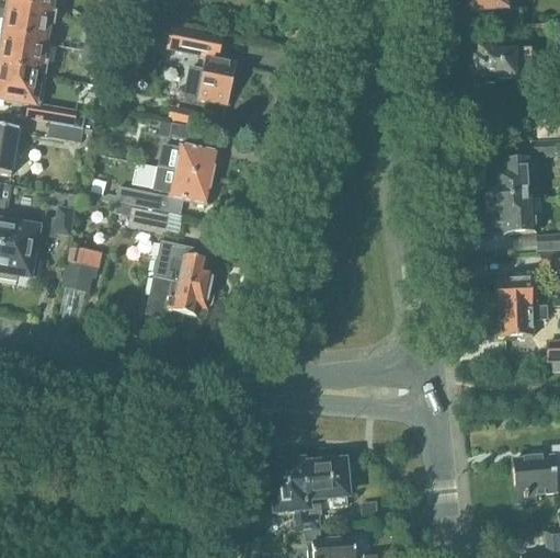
[(6,0),(6,2),(9,3),(9,4),(57,12),(57,11),(54,10),(56,0),(6,0)]
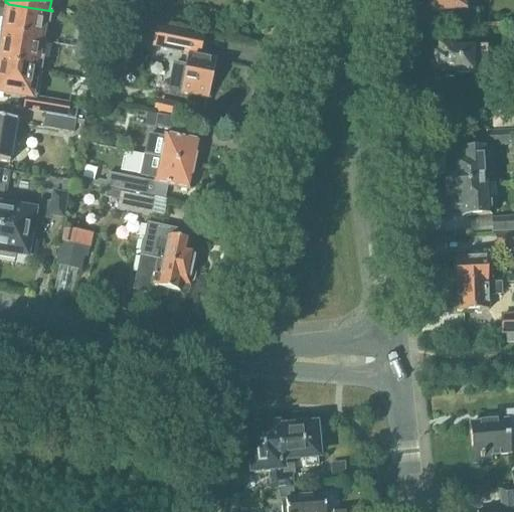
[(425,0),(426,2),(427,2),(429,12),(442,10),(451,10),(452,12),(453,24),(477,22),(476,4),(468,4),(467,0),(425,0)]
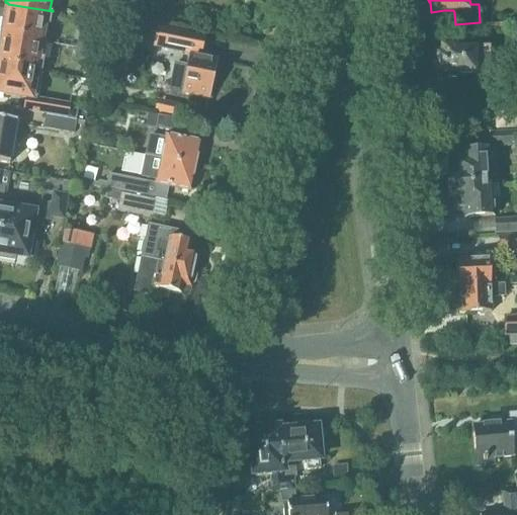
[(3,15),(0,31),(45,38),(47,24),(50,25),(53,11),(8,4),(6,15),(3,15)]
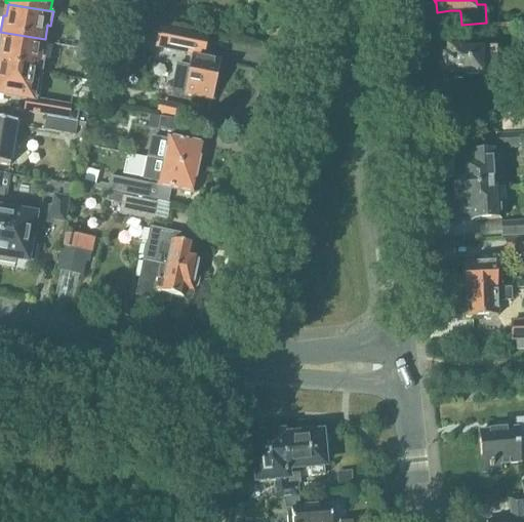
[(159,26),(156,44),(157,44),(193,51),(193,53),(191,54),(190,61),(191,63),(191,65),(177,63),(172,89),(185,92),(212,97),(220,56),(210,54),(211,48),(210,48),(210,50),(205,49),(208,35),(159,26)]
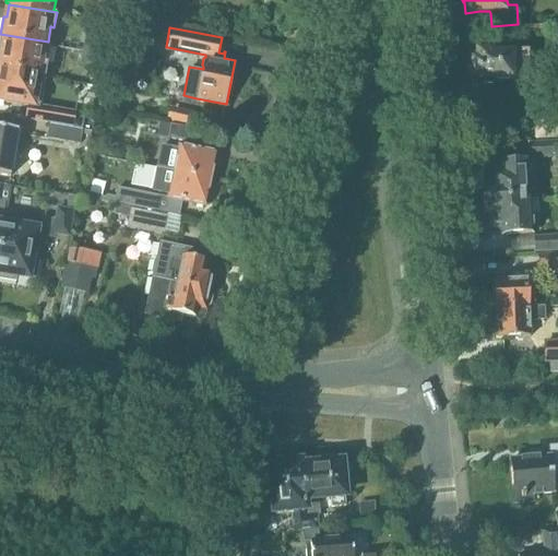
[(0,34),(0,35),(0,52),(1,52),(0,57),(0,66),(46,73),(48,61),(45,61),(48,42),(0,34)]
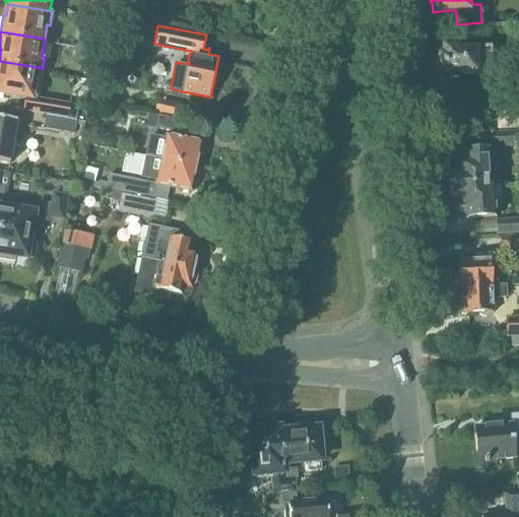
[(79,34),(77,45),(96,48),(99,38),(79,34)]
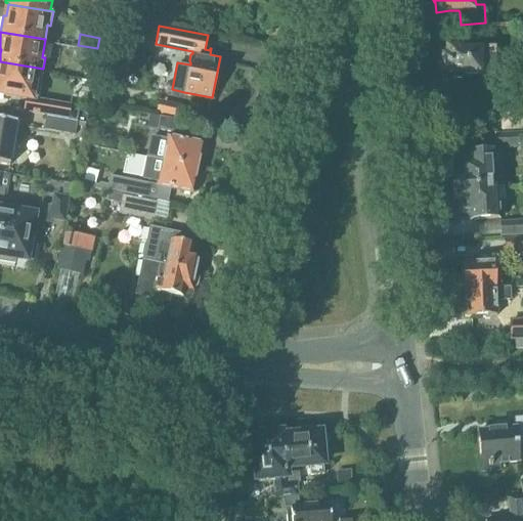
[(437,55),(437,67),(438,67),(438,72),(450,72),(453,76),(461,76),(463,72),(480,73),(483,76),(495,77),(495,45),(481,45),(481,46),(461,46),(461,45),(460,45),(460,44),(459,44),(458,44),(456,43),(445,43),(445,50),(438,50),(438,55),(437,55)]
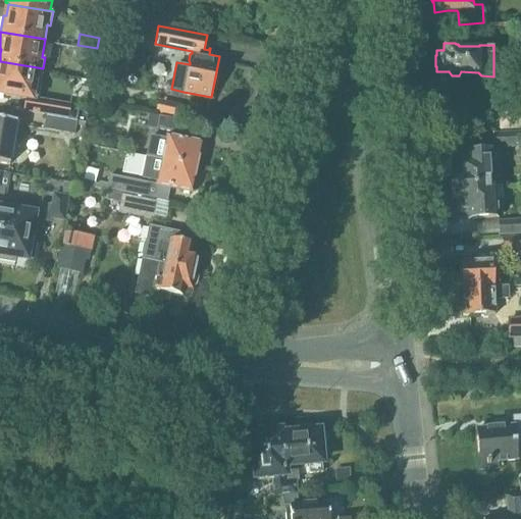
[(77,45),(75,57),(95,60),(97,48),(77,45)]
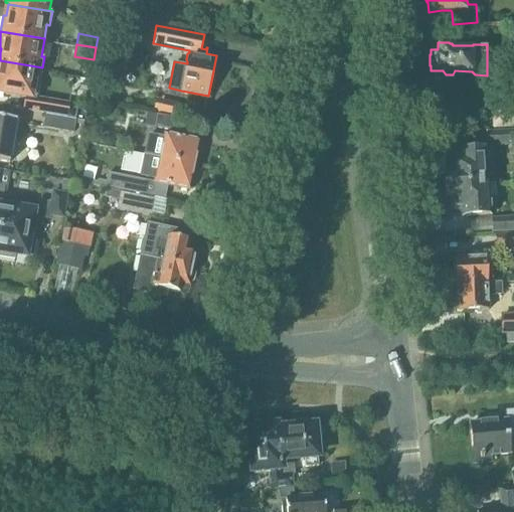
[(0,91),(11,93),(11,94),(19,96),(19,94),(20,95),(25,96),(23,107),(46,111),(46,112),(75,117),(77,107),(69,105),(70,101),(37,95),(42,67),(0,60),(0,91)]
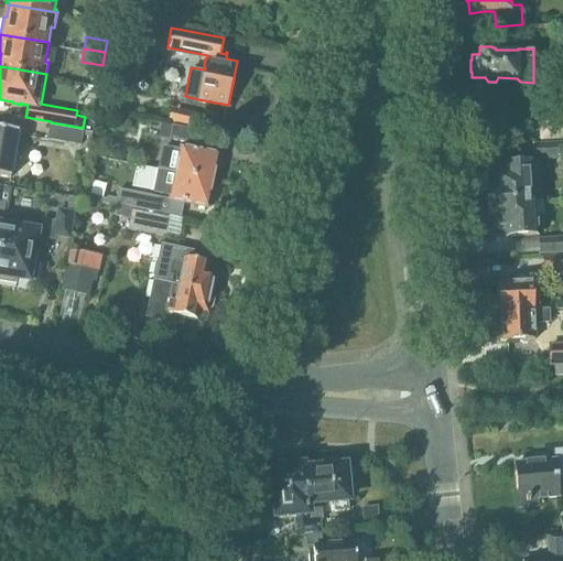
[(171,103),(168,117),(192,122),(195,108),(171,103)]
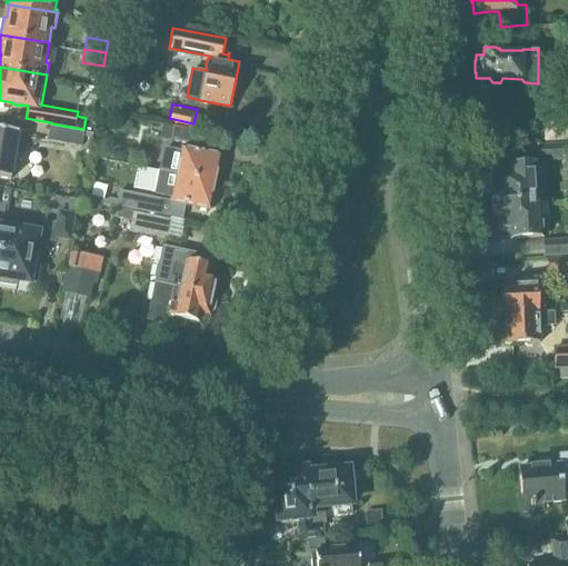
[(51,123),(48,138),(49,138),(81,144),(85,129),(83,129),(51,123)]
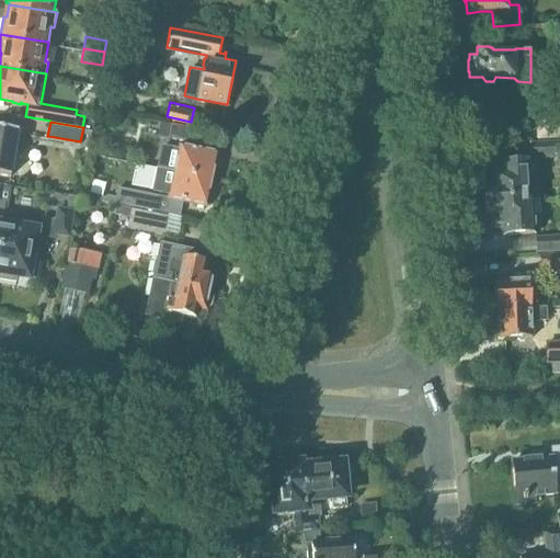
[(559,122),(536,124),(537,138),(559,136),(559,122)]
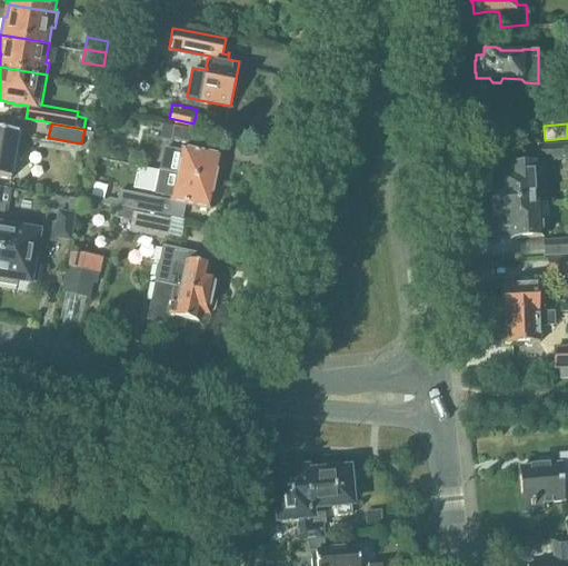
[(165,125),(162,138),(191,144),(195,130),(165,125)]
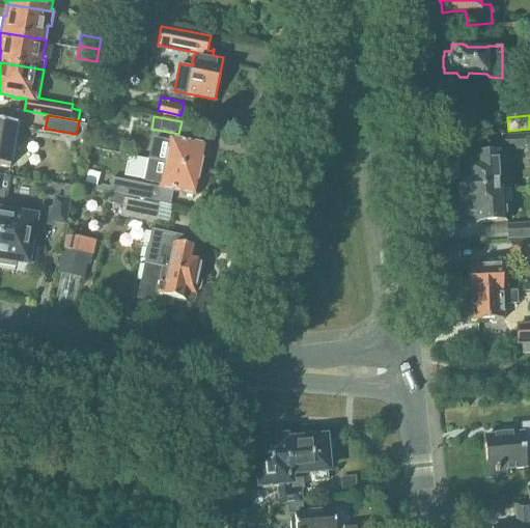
[(0,117),(0,164),(10,166),(18,121),(0,117)]
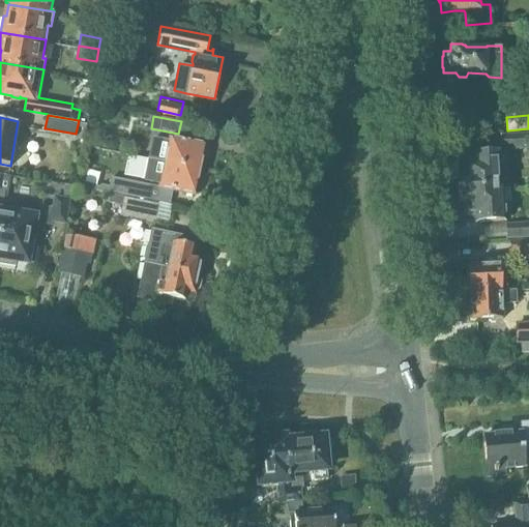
[(528,133),(500,134),(501,147),(528,145),(528,133)]
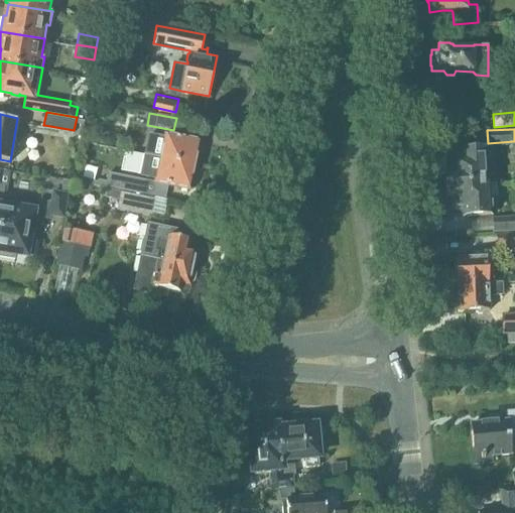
[(150,132),(145,152),(197,162),(199,154),(197,152),(200,140),(166,132),(165,136),(150,132)]
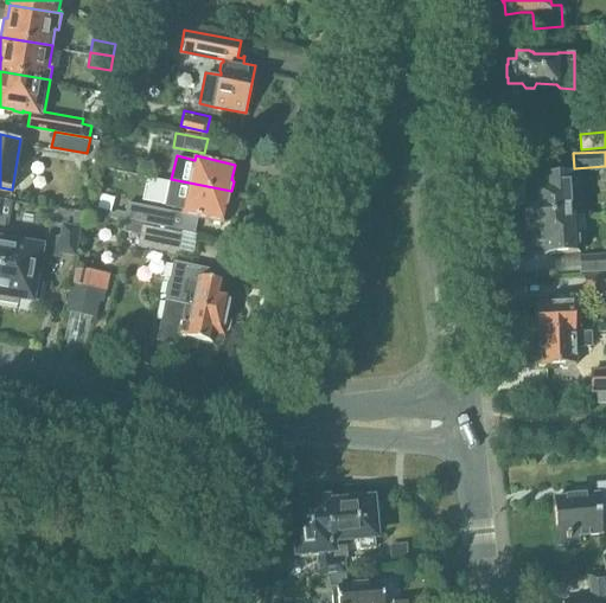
[(528,193),(524,193),(525,213),(574,211),(573,194),(576,194),(575,173),(546,175),(547,180),(527,181),(528,193)]
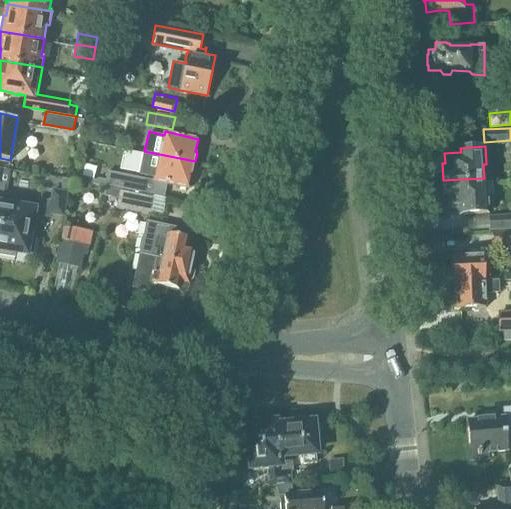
[(144,151),(140,172),(155,175),(155,178),(164,180),(188,185),(190,173),(193,171),(195,161),(144,151)]
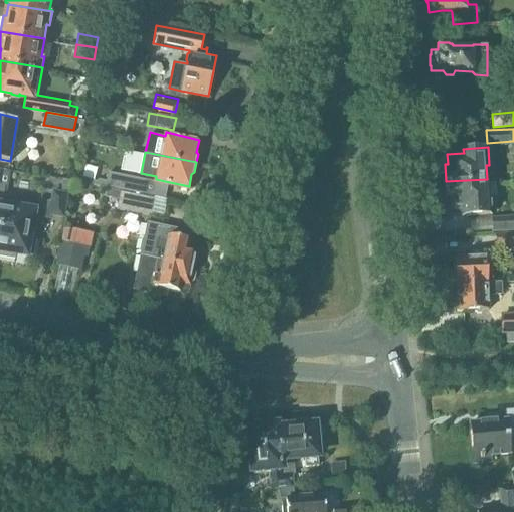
[(0,231),(5,203),(11,170),(4,168),(3,168),(0,167),(0,231)]
